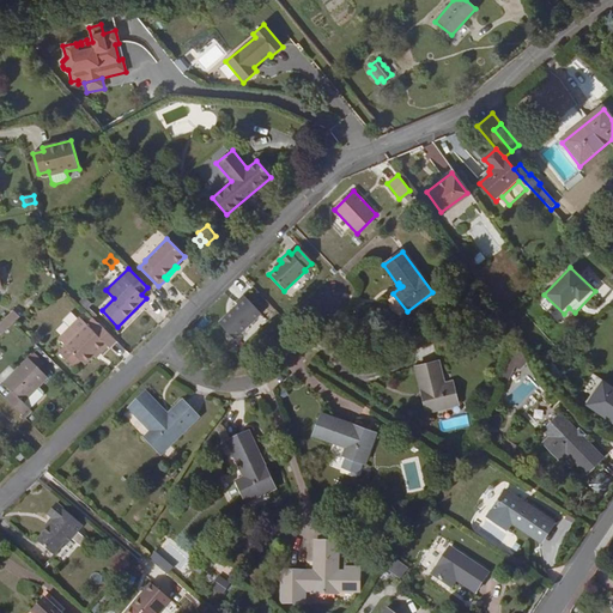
[(238,304),(219,323),(235,340),(261,314),(243,296),(236,303),(238,304)]
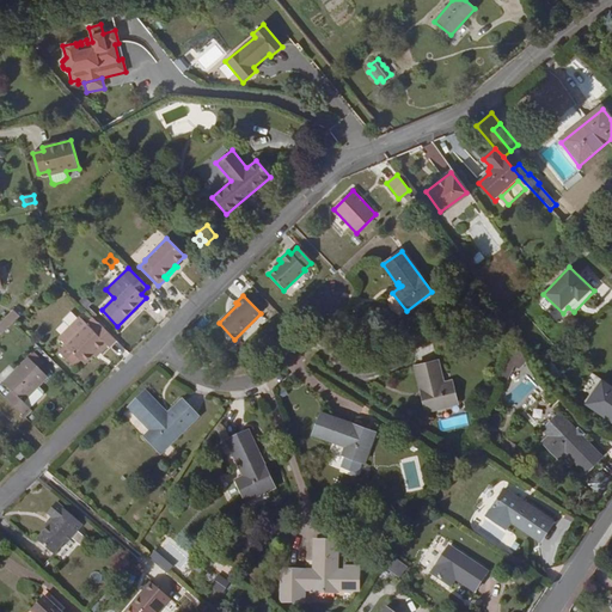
[(0,323),(0,334),(1,335),(19,317),(13,311),(0,323)]
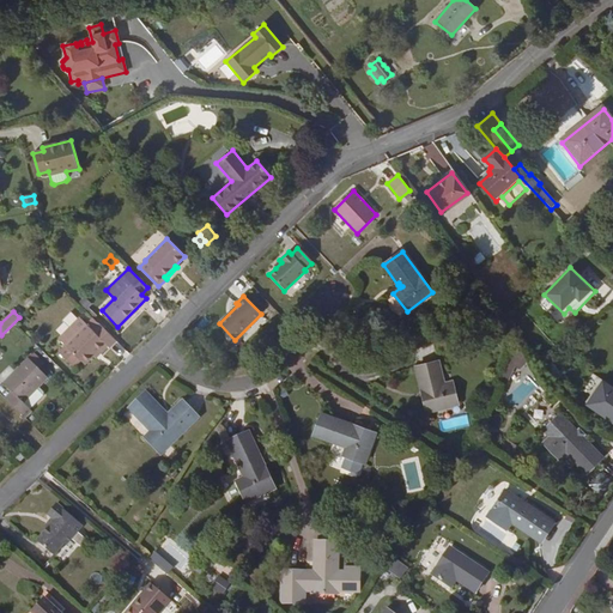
[(109,349),(116,341),(92,317),(86,325),(65,346),(84,365),(92,357),(105,345),(107,346),(109,349)]
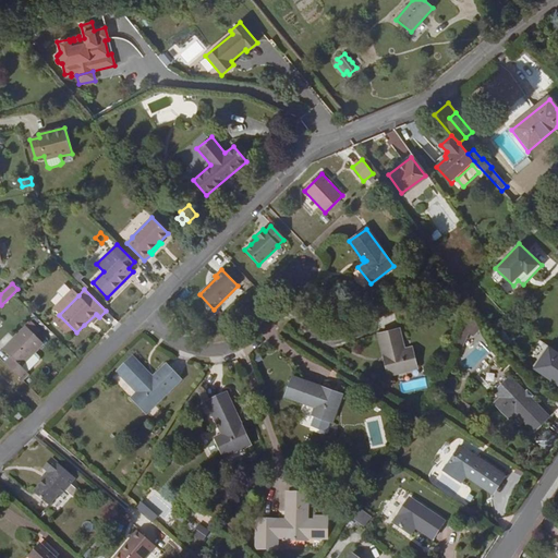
[(59,315),(79,295),(73,290),(53,310),(59,315)]
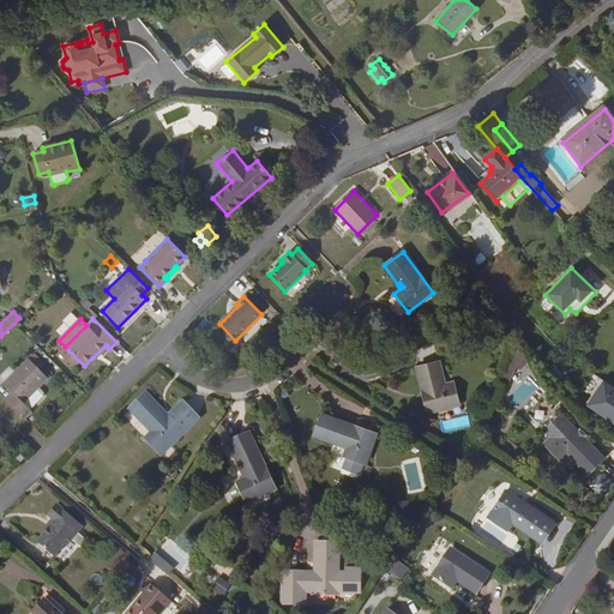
[(95,360),(107,347),(106,345),(92,357),(95,360)]
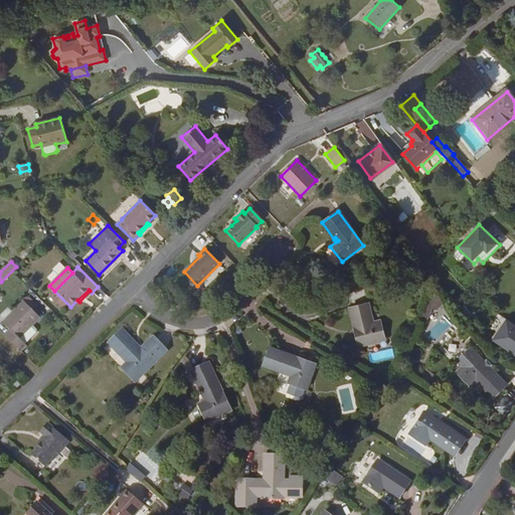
[(4,336),(20,352),(26,346),(19,339),(40,318),(23,302),(12,313),(14,315),(4,325),(10,330),(4,336)]
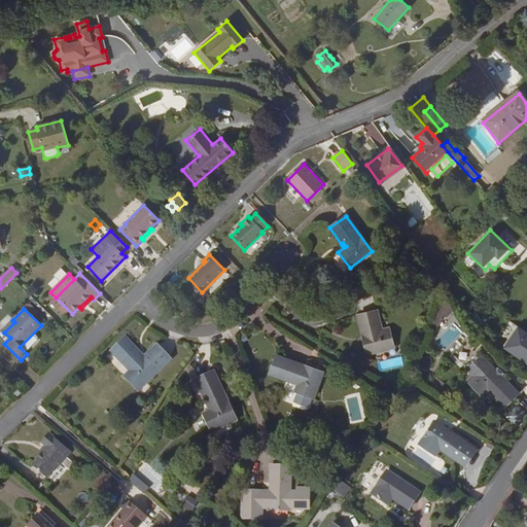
[(377,311),(357,316),(367,354),(394,347),(389,328),(382,330),(377,311)]
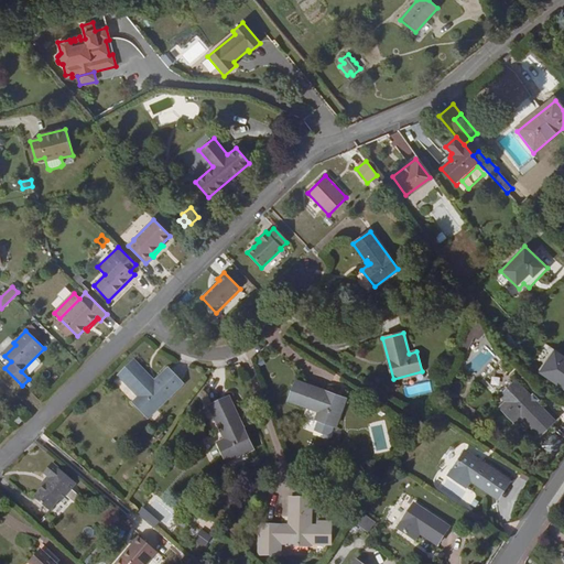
[(466,334),(458,350),(465,354),(473,337),(466,334)]
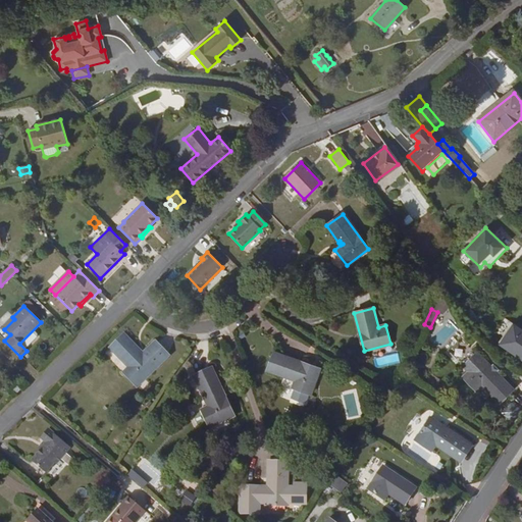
[(2,327),(4,329),(14,319),(12,317),(2,327)]
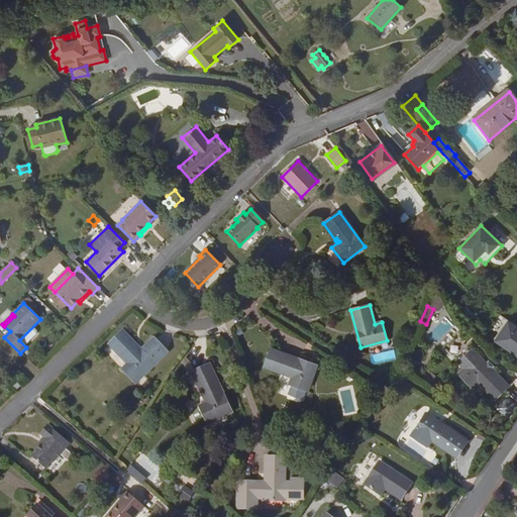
[(516,326),(506,319),(492,340),(516,355),(516,326)]
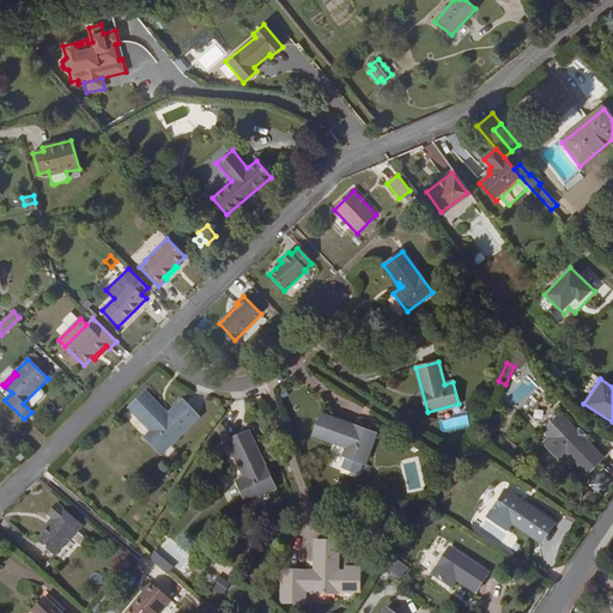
[(146,393),(128,410),(151,432),(144,438),(161,455),(199,418),(182,401),(168,416),(146,393)]
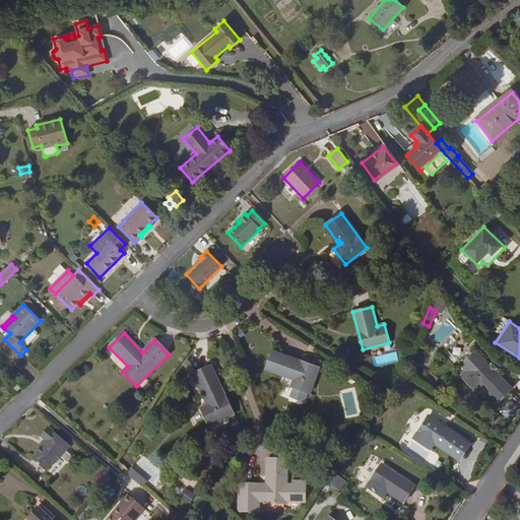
[(294,387),(308,392),(310,393),(319,368),(306,364),(305,365),(302,364),(303,362),(272,351),(266,370),(294,380),(291,386),(294,387)]
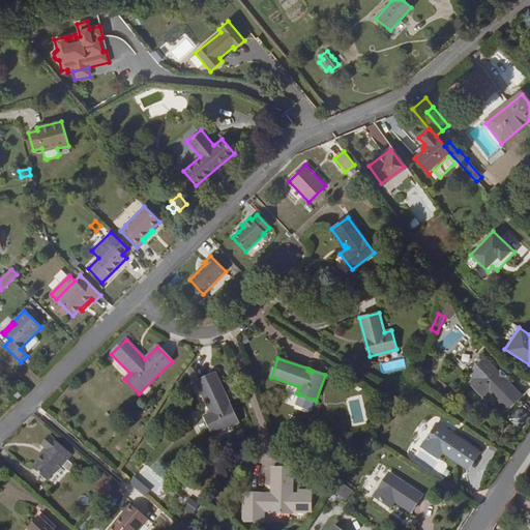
[(470,373),(475,378),(489,363),(484,358),(470,373)]
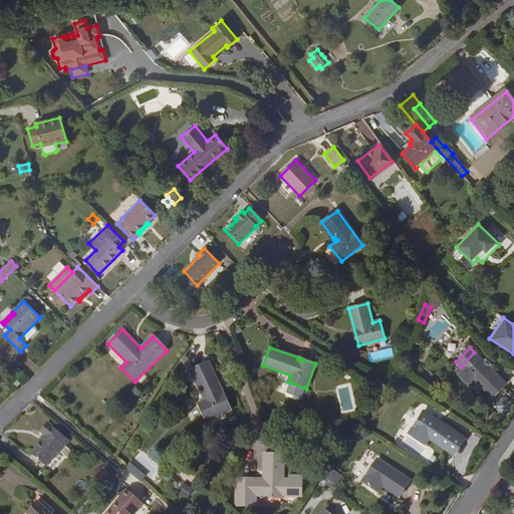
[(474,352),(461,366),(456,371),(470,386),(475,380),(492,398),(505,383),(474,352)]
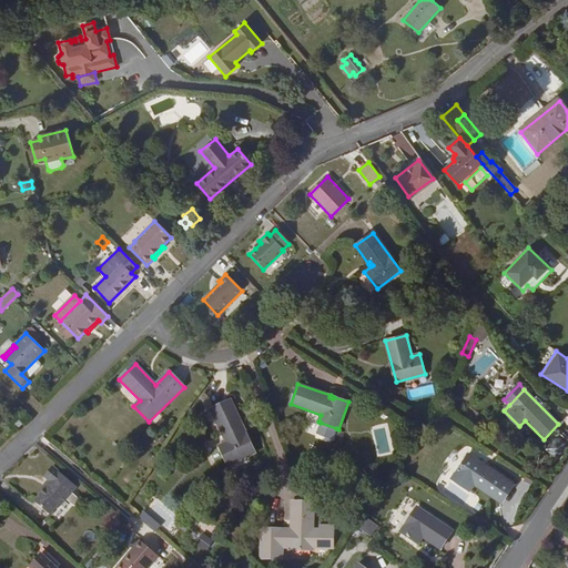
[(230,401),(211,409),(226,443),(219,446),(229,466),(254,455),(230,401)]
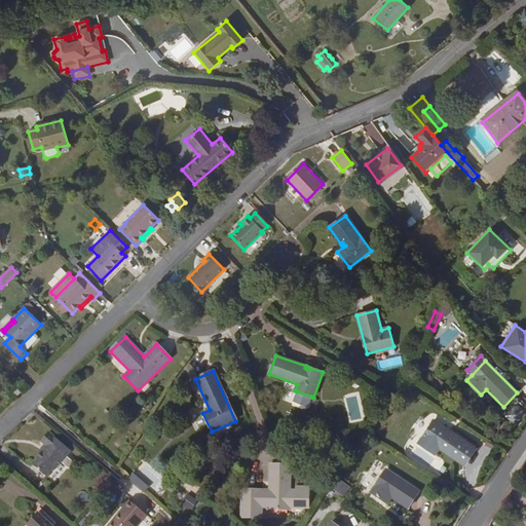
[(308,406),(311,397),(297,391),(293,401),(308,406)]
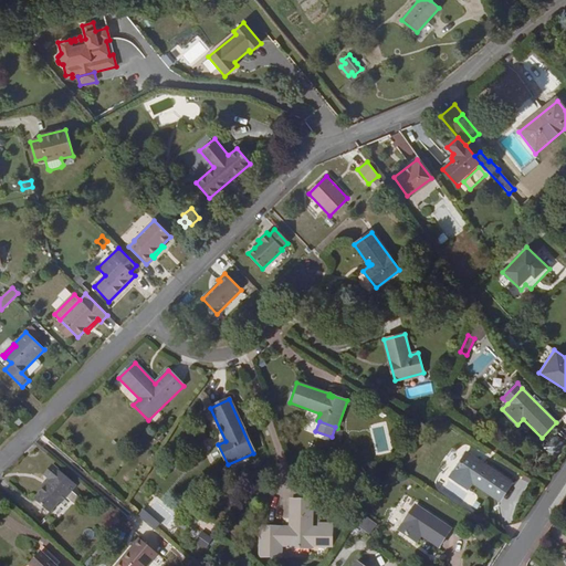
[(554,438),(547,454),(558,459),(565,442),(554,438)]
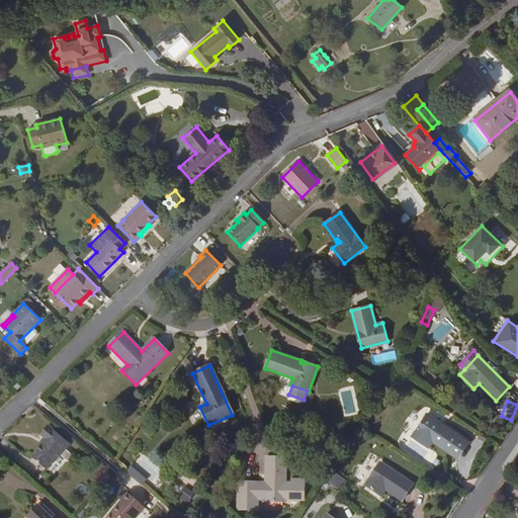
[(427,414),(412,436),(429,448),(433,442),(457,458),(468,442),(427,414)]
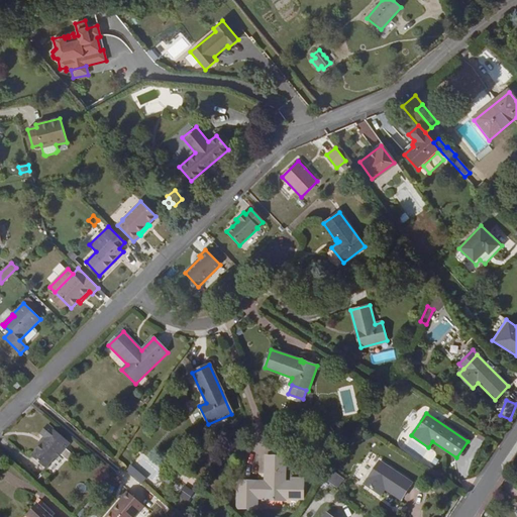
[(39,435),(43,438),(45,439),(40,446),(31,457),(45,470),(54,459),(56,460),(70,444),(47,425),(39,435)]
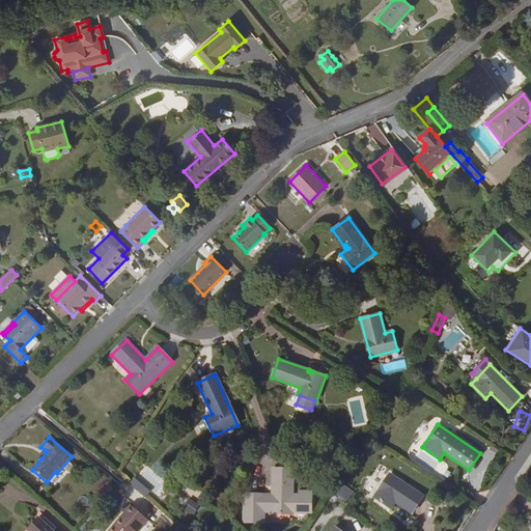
[(272,496),(244,495),(243,522),(263,523),(263,512),(272,512),(272,514),(291,515),(291,513),(311,513),(311,493),(299,493),(299,497),(291,496),(292,470),(273,470),(272,496)]
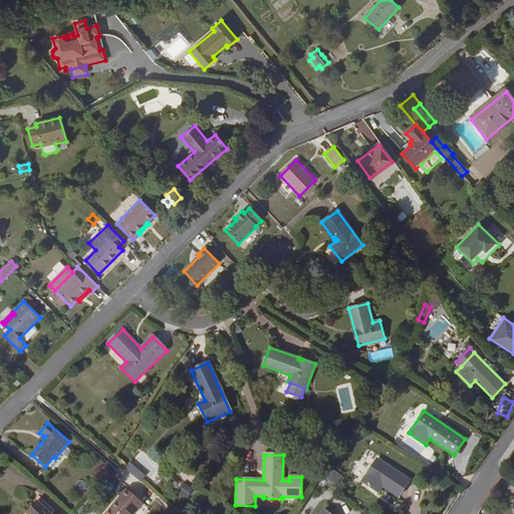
[(378,484),(381,486),(399,497),(410,481),(376,460),(361,482),(374,491),(378,484)]
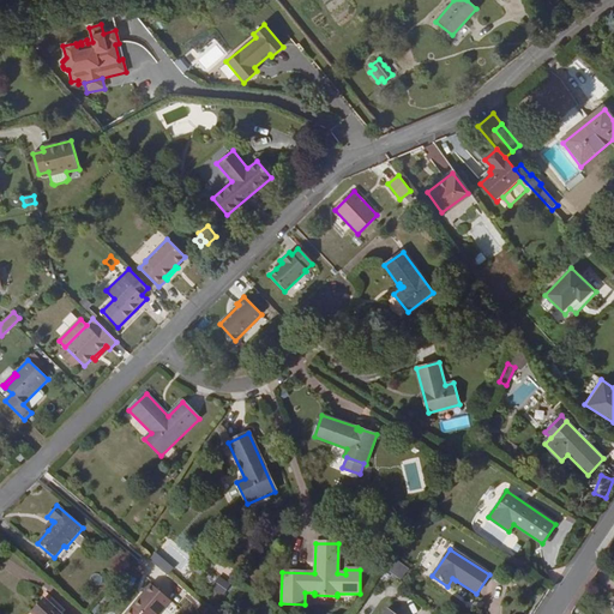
[(156,553),(149,560),(167,576),(174,569),(156,553)]
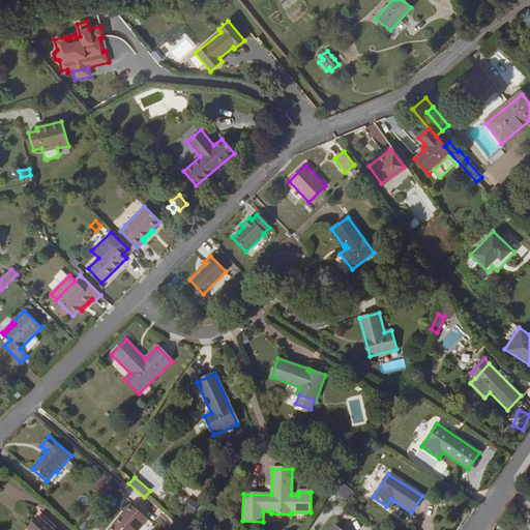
[(334,486),(332,490),(346,500),(349,496),(334,486)]
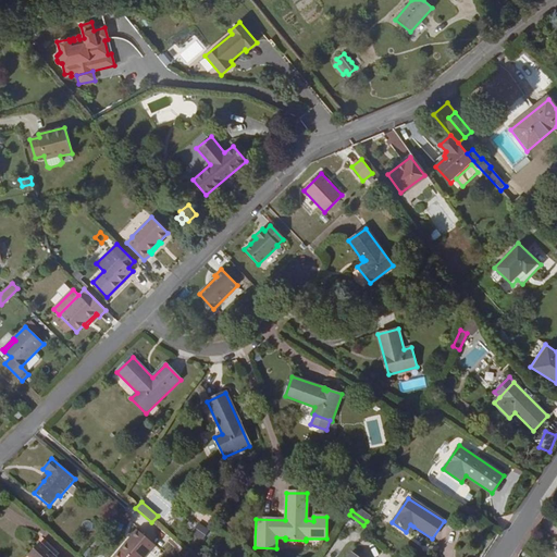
[(122,552),(120,549),(113,556),(145,556),(156,546),(137,530),(131,537),(133,539),(122,552)]
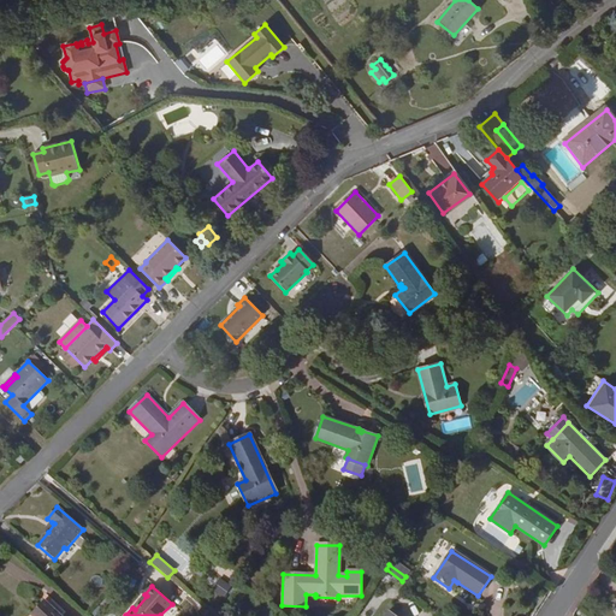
[(144,594),(132,608),(135,610),(147,596),(144,594)]
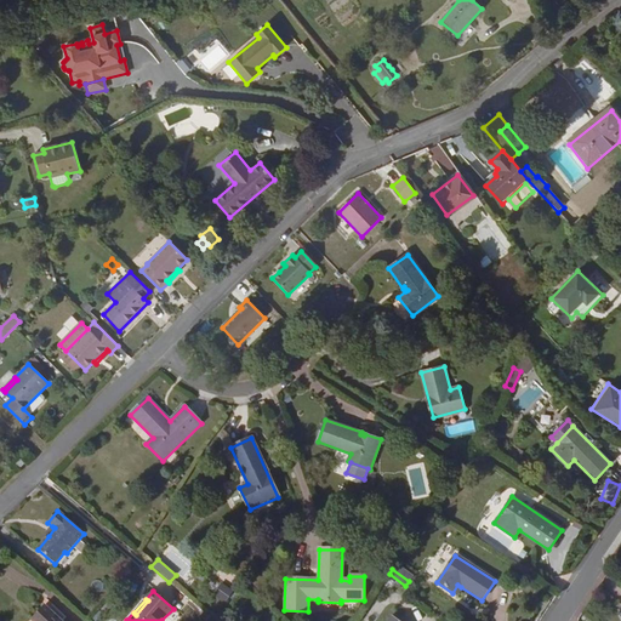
[(57,620),(53,617),(55,616),(45,607),(32,620),(60,620),(58,620),(57,620)]
